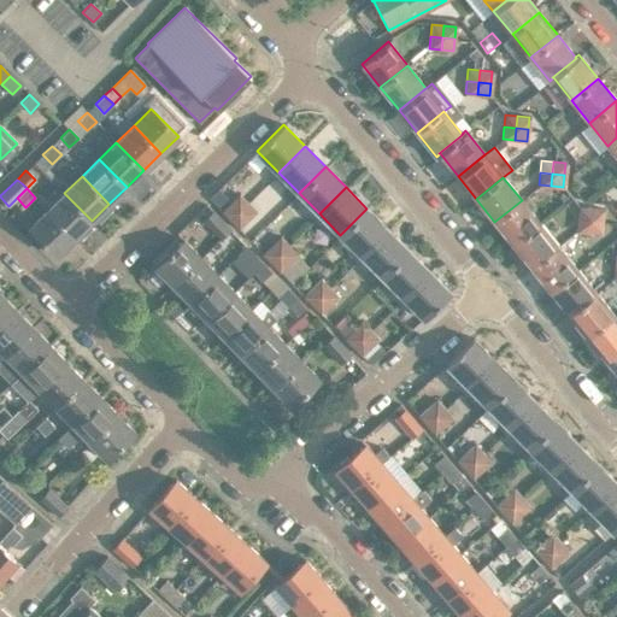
[(75,238),(92,221),(64,193),(47,210),(75,238)]
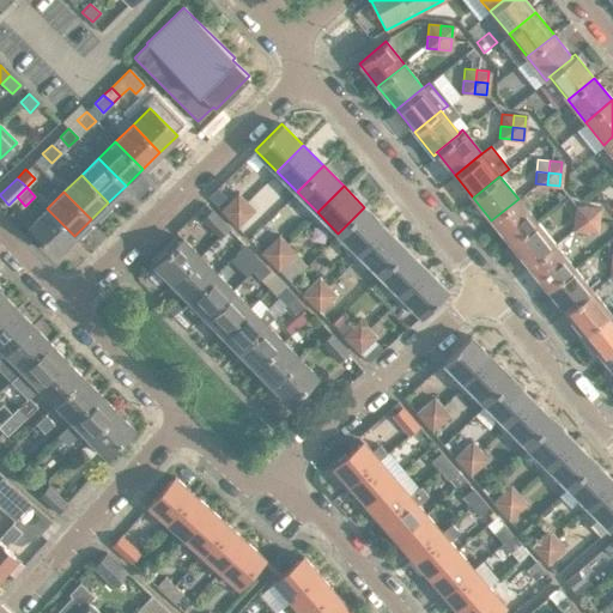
[(220,210),(229,218),(246,201),(238,193),(220,210)]
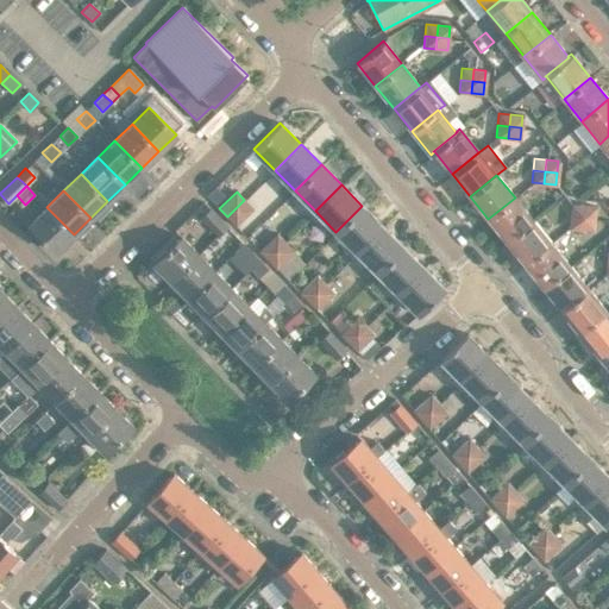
[(488,219),(506,242),(533,220),(515,198),(488,219)]
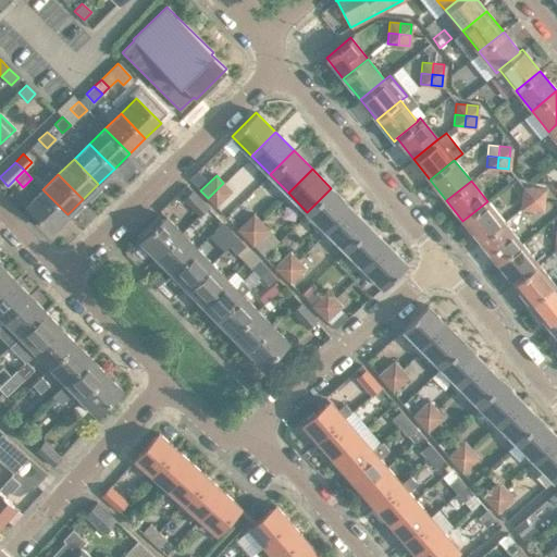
[(208,198),(215,206),(231,190),(223,183),(208,198)]
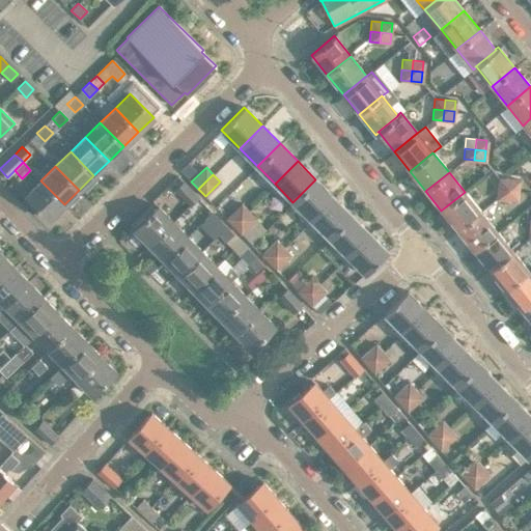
[(498,177),(497,188),(507,189),(508,178),(498,177)]
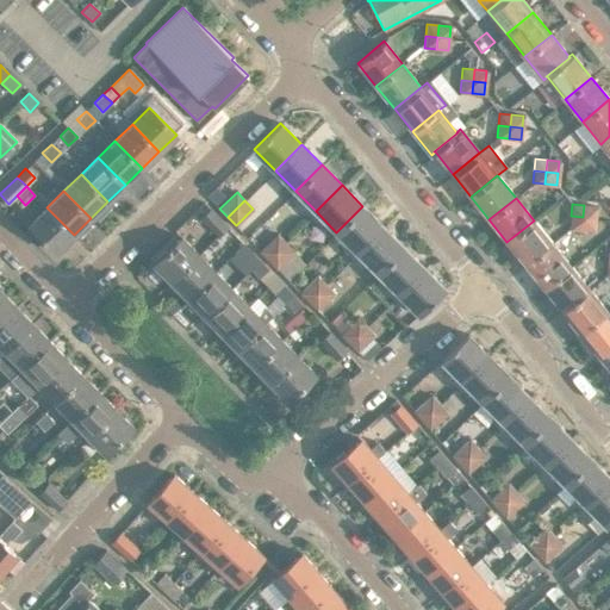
[(583,217),(595,218),(596,206),(584,205),(583,217)]
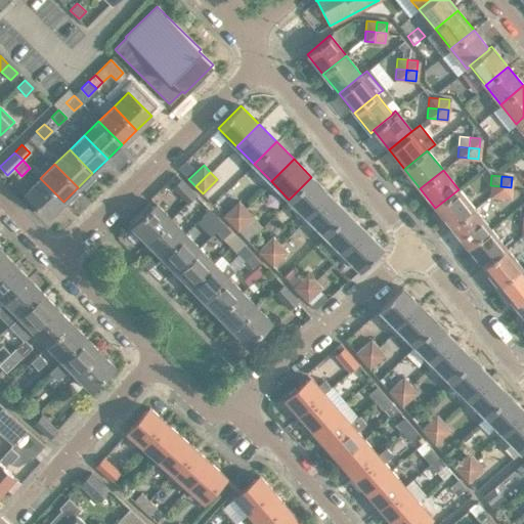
[(307,217),(330,194),(311,177),(289,200),(307,217)]
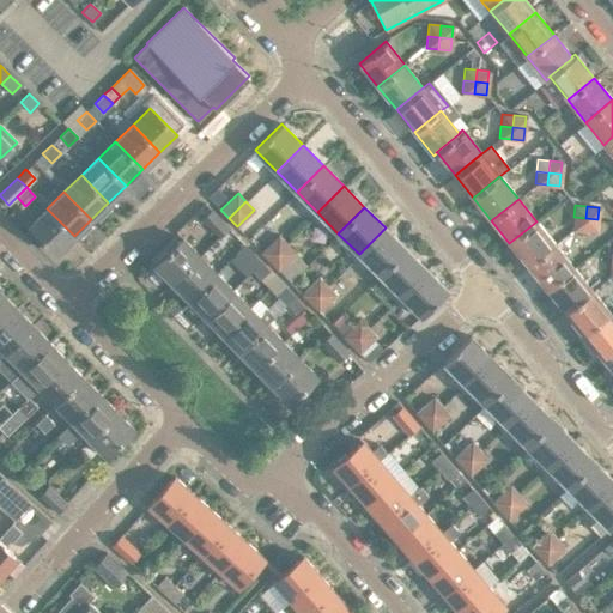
[(29,225),(56,253),(74,236),(47,208),(29,225)]
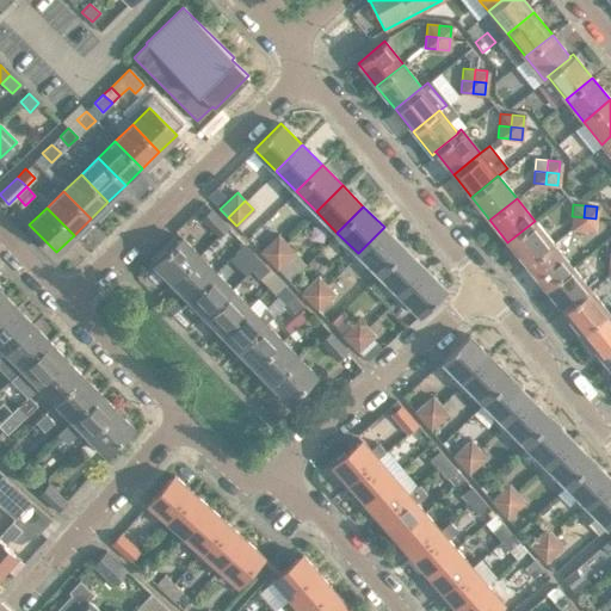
[(201,218),(210,228),(220,218),(210,209),(201,218)]
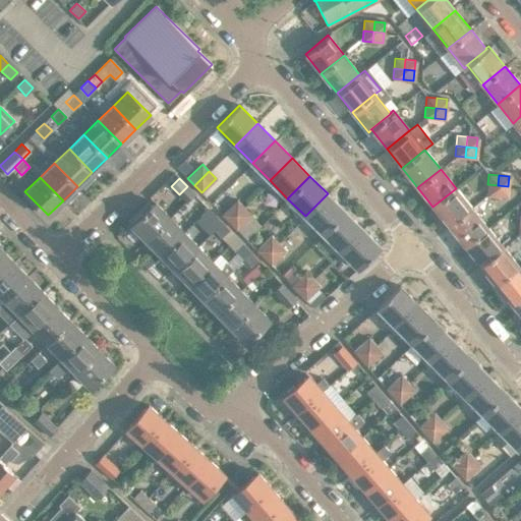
[(498,185),(487,184),(486,194),(497,195),(498,185)]
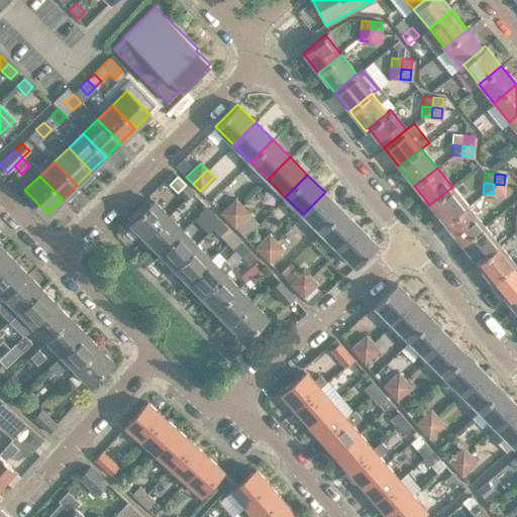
[(504,185),(494,184),(493,194),(503,195),(504,185)]
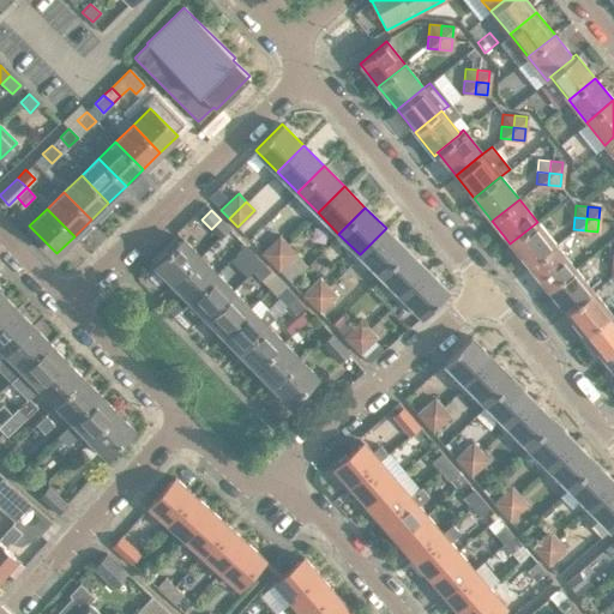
[(221,220),(211,229),(218,238),(221,239),(229,229),(221,220)]
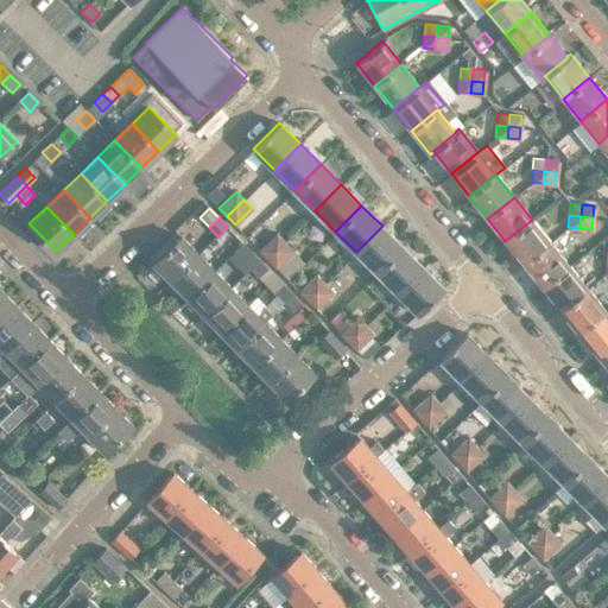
[(532,220),(505,241),(524,264),(550,242),(532,220)]
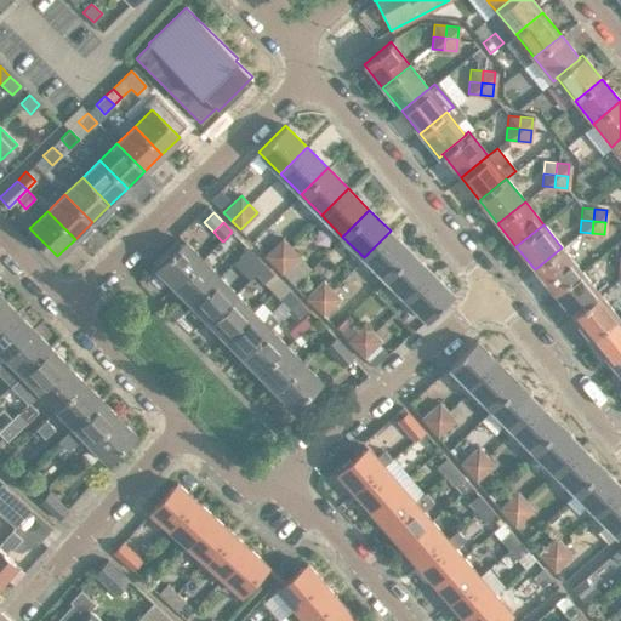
[(411,251),(391,231),(364,257),(385,278),(411,251)]
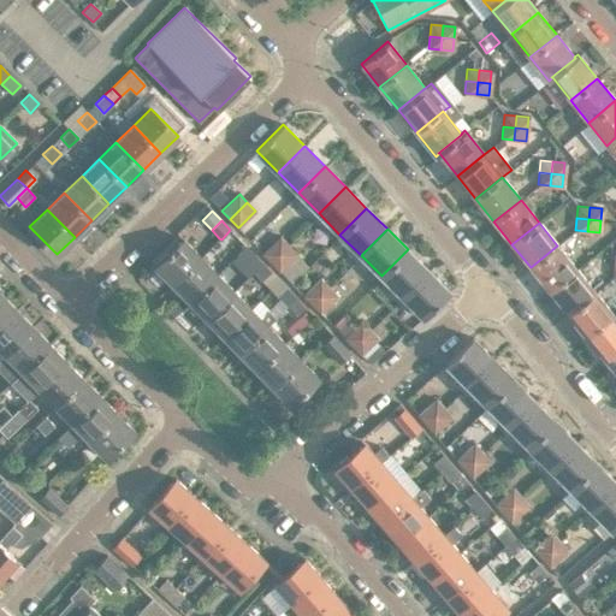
[(262,252),(271,261),(288,244),(279,235),(262,252)]
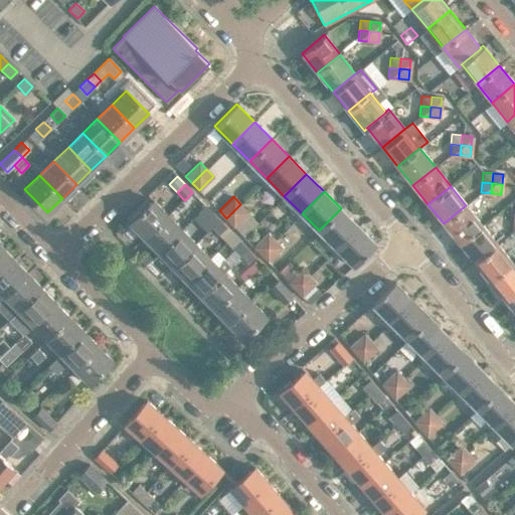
[(130,222),(144,237),(160,221),(167,214),(153,199),(130,222)]
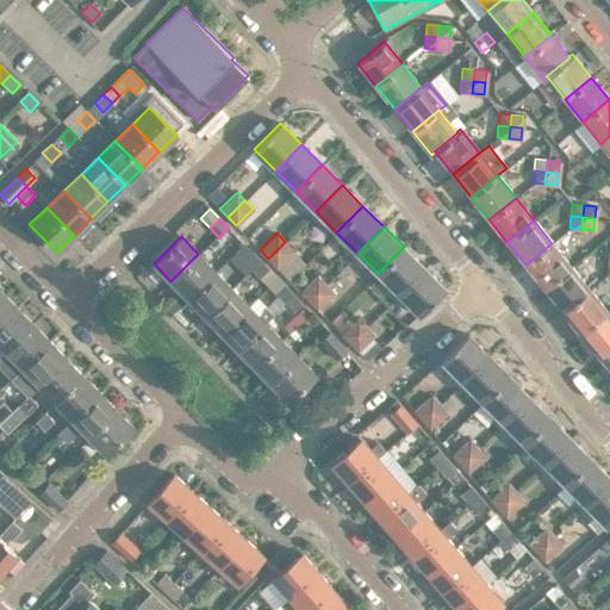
[(285,242),(268,259),(277,267),(293,250),(285,242)]
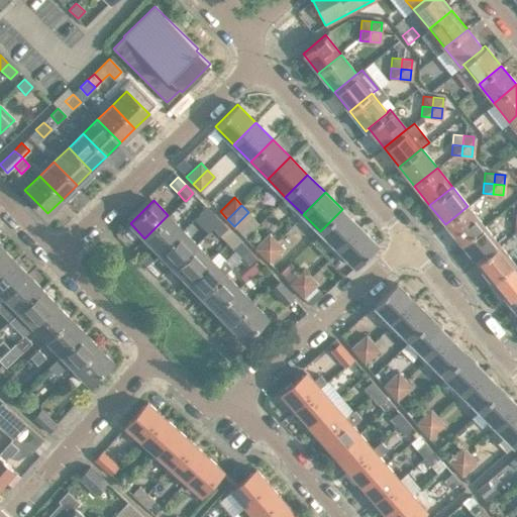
[(445,224),(460,243),(484,225),(468,206),(445,224)]
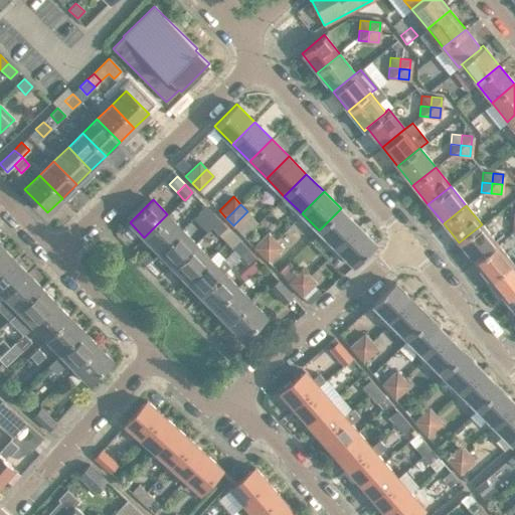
[(336,247),(358,225),(341,208),(319,230),(336,247)]
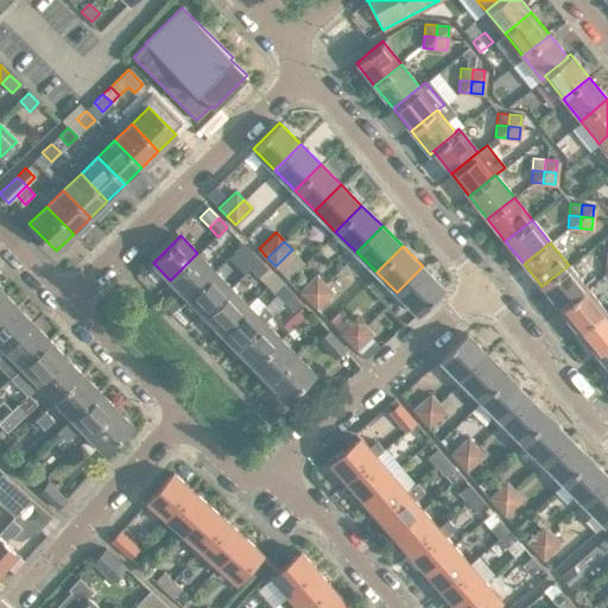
[(251,252),(242,261),(249,268),(259,259),(251,252)]
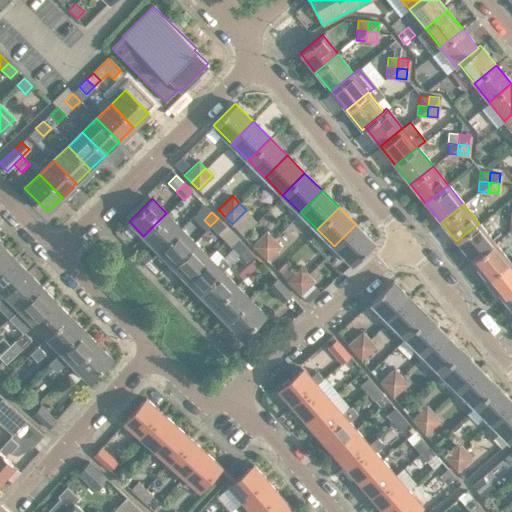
[(143,236),(157,250),(180,227),(172,219),(166,213),(159,220),(143,236)]
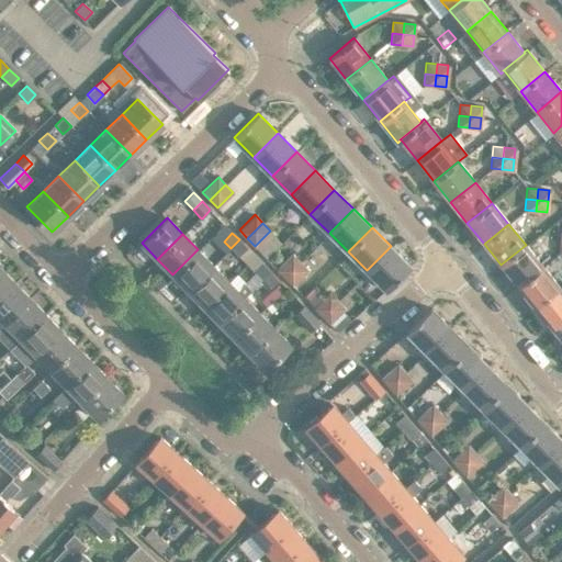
[(248,248),(239,239),(231,248),(238,257),(248,248)]
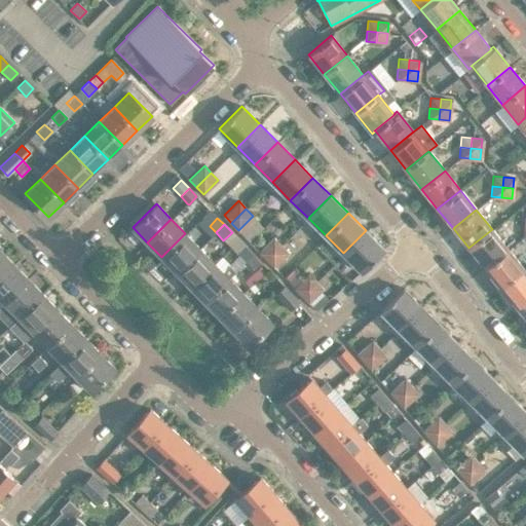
[(492,229),(468,248),(484,267),(508,249),(492,229)]
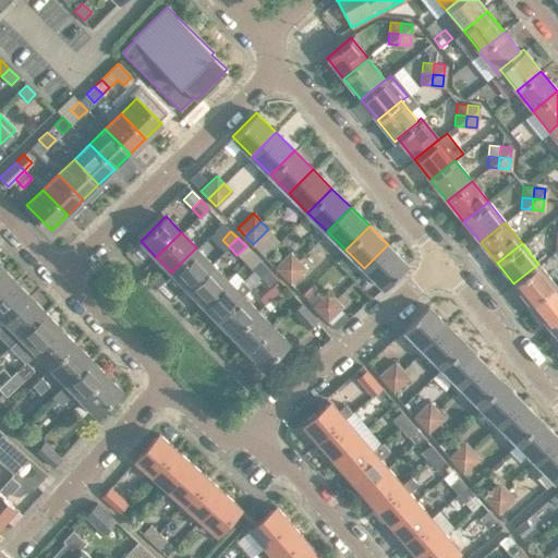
[(408,264),(388,244),(364,268),(384,288),(408,264)]
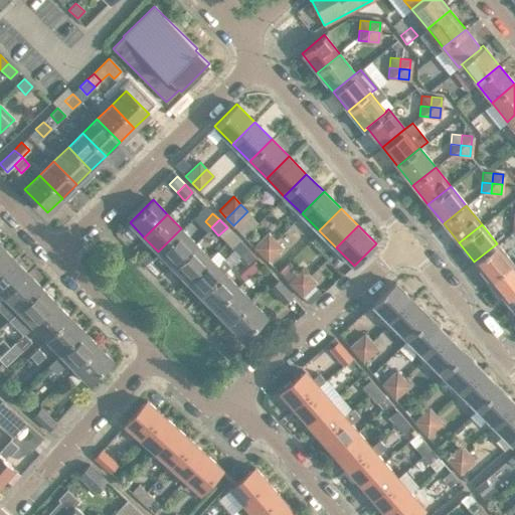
[(181,228),(158,251),(172,266),(195,243),(181,228)]
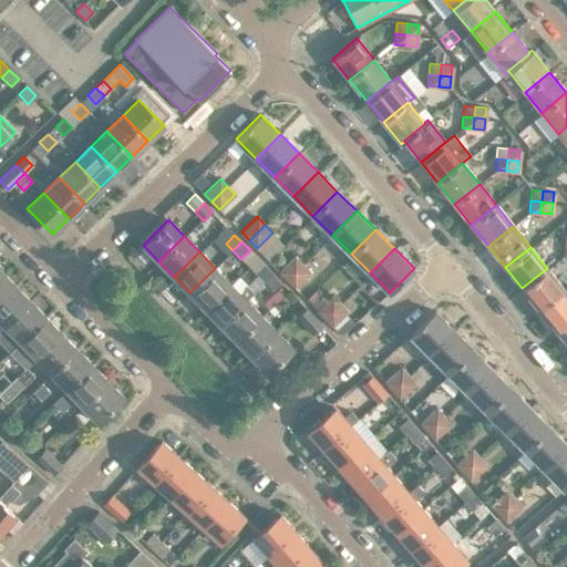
[(279,271),(287,279),(302,264),(295,256),(279,271)]
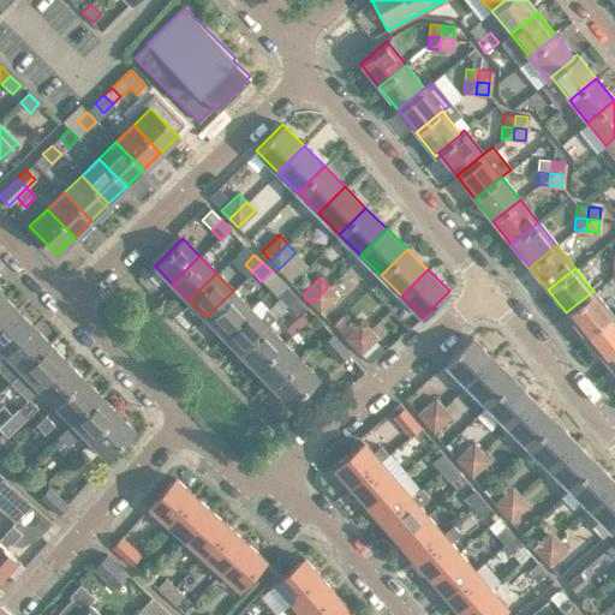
[(311,303),(320,311),(338,294),(328,286),(311,303)]
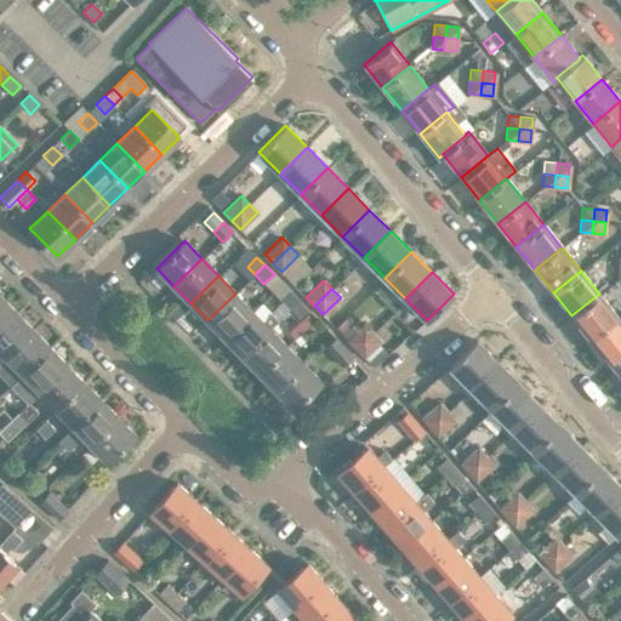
[(290,291),(280,301),(289,309),(298,300),(290,291)]
